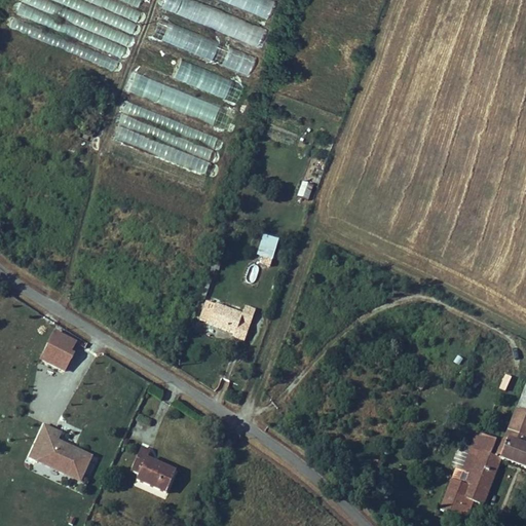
[(126,43),(130,33),(41,0),(21,0),(15,15),(120,53),(124,42),(126,43)]
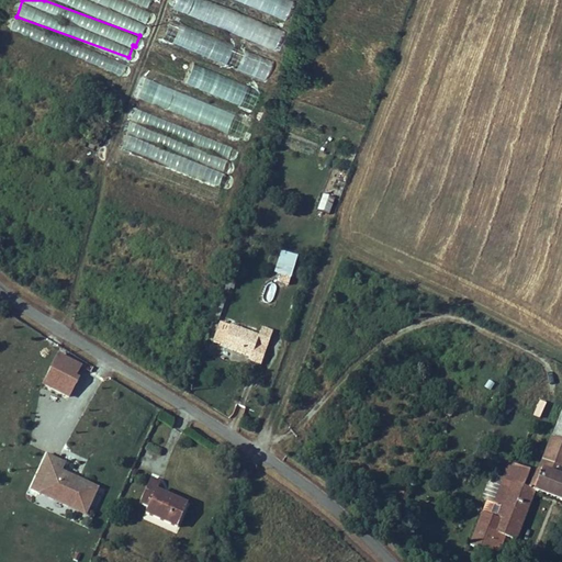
[(146,22),(87,0),(54,0),(143,32),(146,22)]
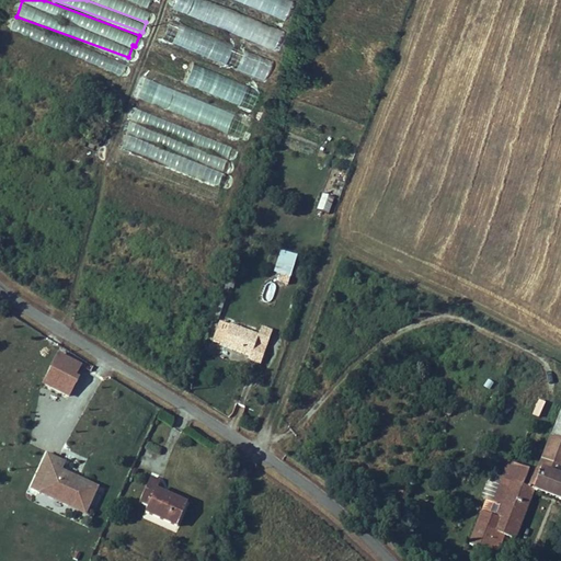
[(173,0),(171,10),(276,47),(283,27),(205,0),(173,0)]
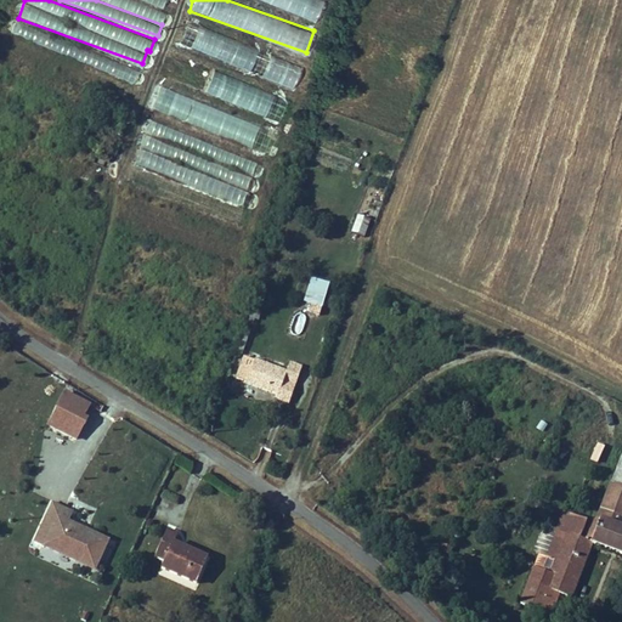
[(324,0),(263,0),(317,21),(324,0)]
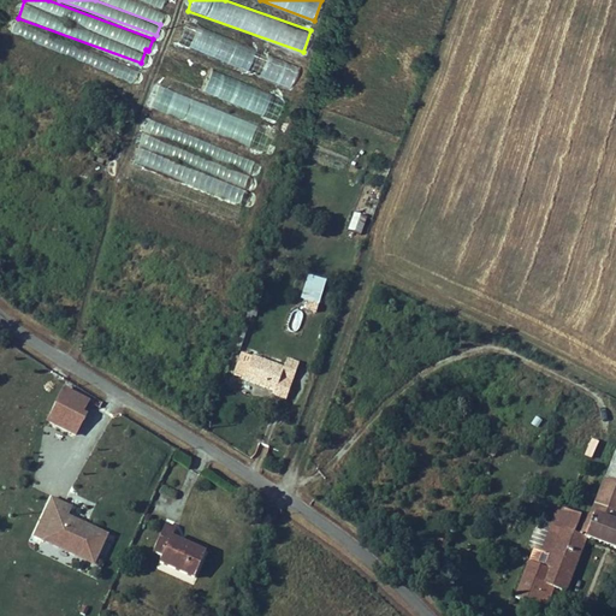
[(132,82),(137,70),(13,19),(9,31),(132,82)]
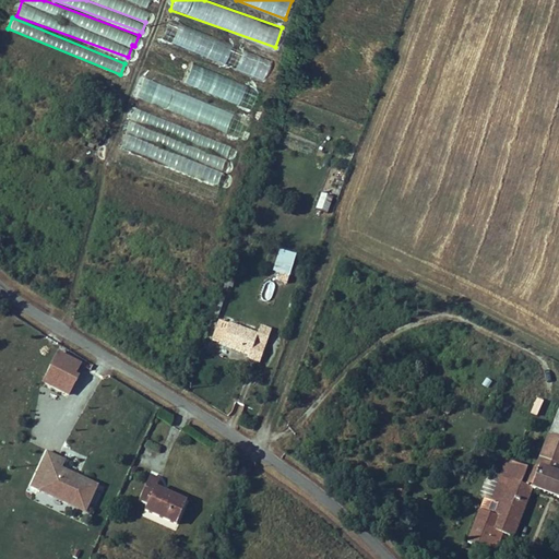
[(264,80),(272,61),(168,18),(159,37),(264,80)]
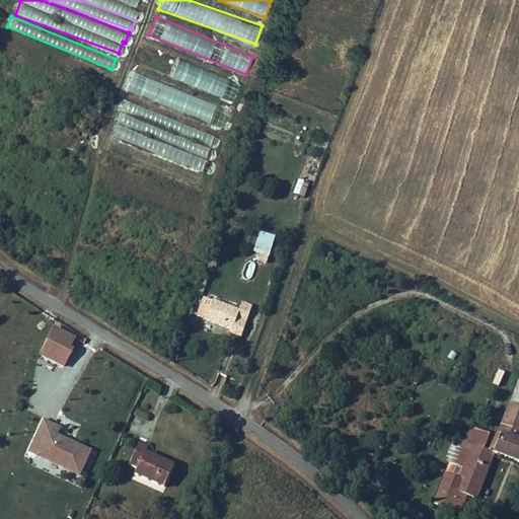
[(178,59),(171,77),(233,101),(240,83),(178,59)]
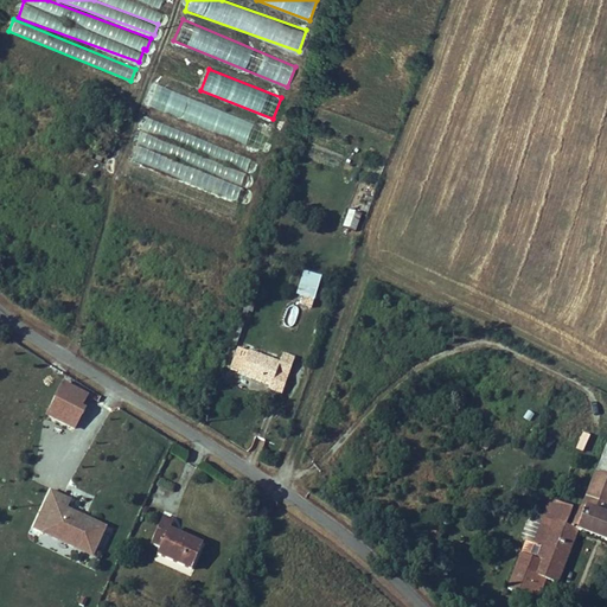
[(260,151),(268,129),(158,85),(149,106),(260,151)]
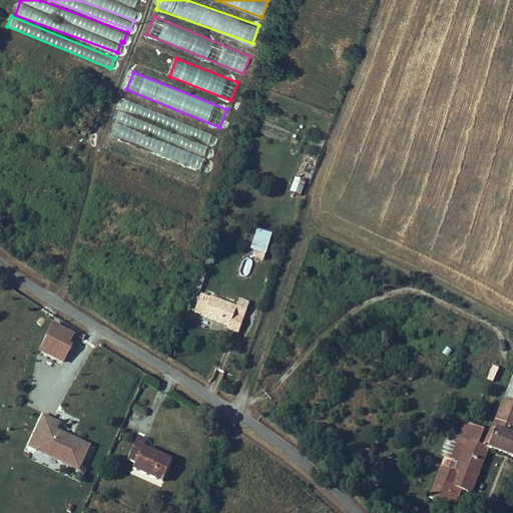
[(98,112),(101,105),(92,101),(89,108),(98,112)]
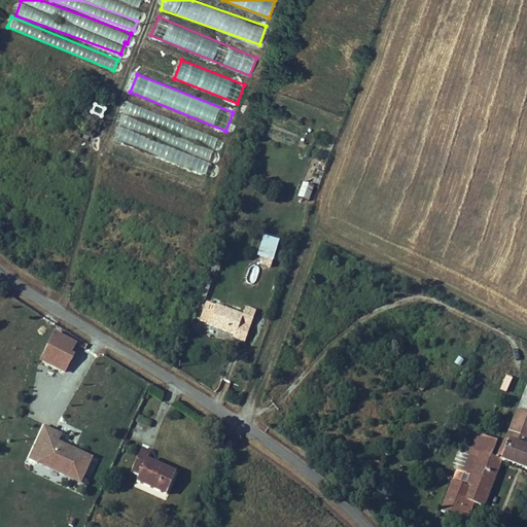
[(110,155),(203,186),(211,161),(210,160),(214,147),(215,147),(219,135),(127,105),(110,155)]
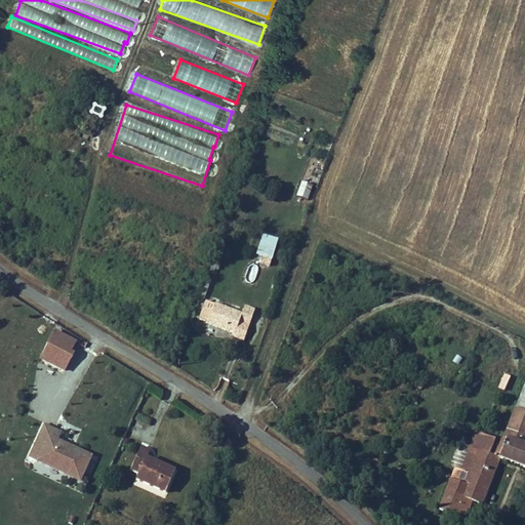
[(298,196),(310,199),(313,184),(301,182),(298,196)]
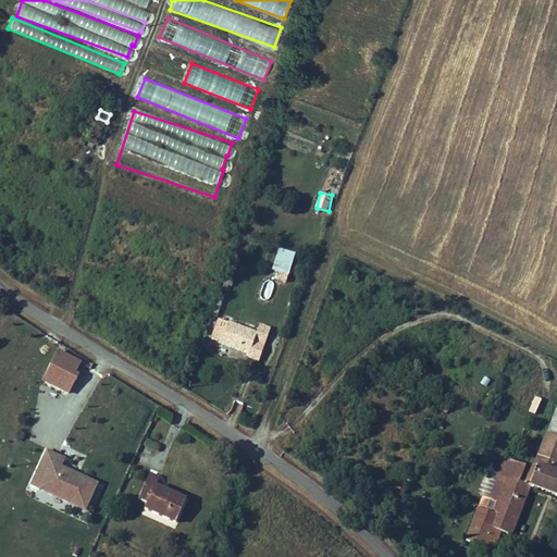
[(289,275),(296,252),(280,247),(272,270),(289,275)]
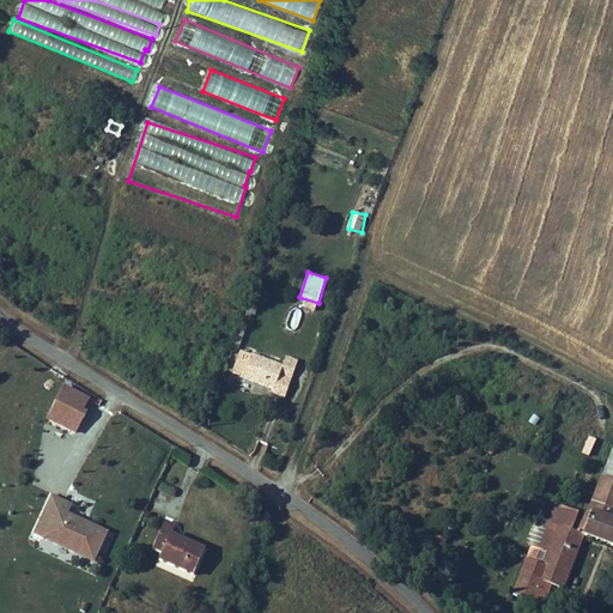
[(242,378),(273,389),(272,393),(272,394),(284,398),(290,380),(279,376),(281,366),(250,356),(242,378)]
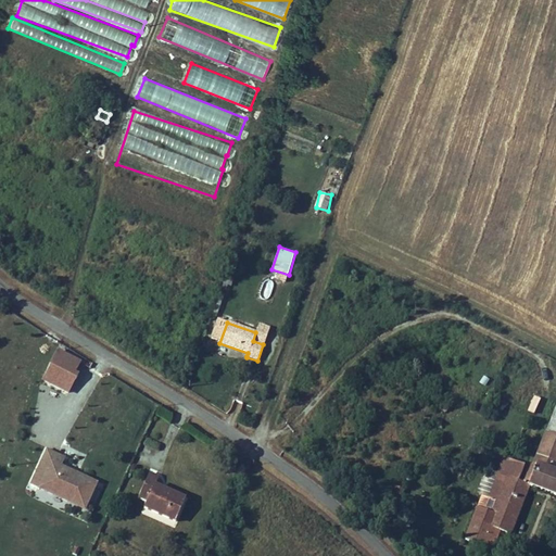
[(58,353),(52,364),(73,374),(78,363),(58,353)]
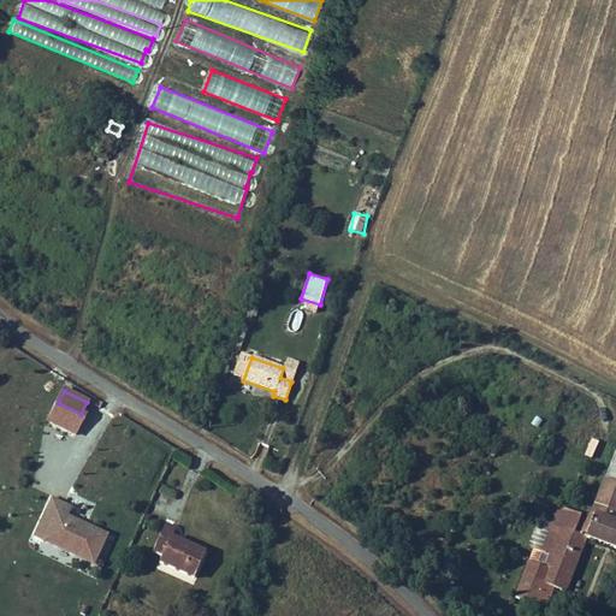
[(584,456),(591,458),(598,440),(591,438),(584,456)]
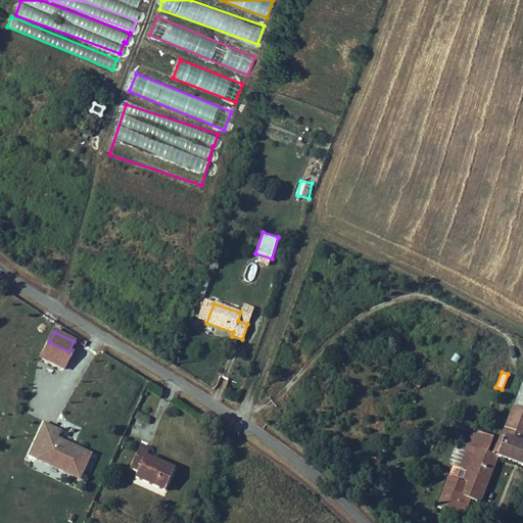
[(522,381),(501,438),(497,437),(490,455),(475,449),(474,455),(465,452),(459,469),(467,472),(464,482),(448,477),(437,508),(462,517),(469,498),(478,503),(496,457),(515,465),(522,467),(522,381)]
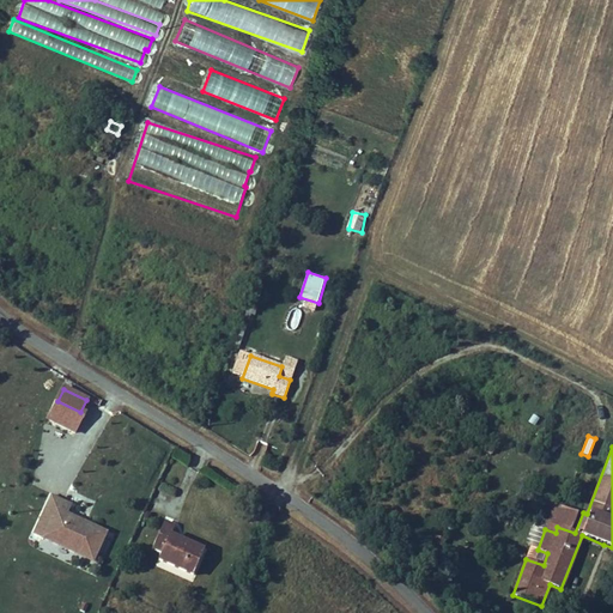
[(31,539),(96,560),(107,528),(67,514),(72,502),(47,493),(31,539)]
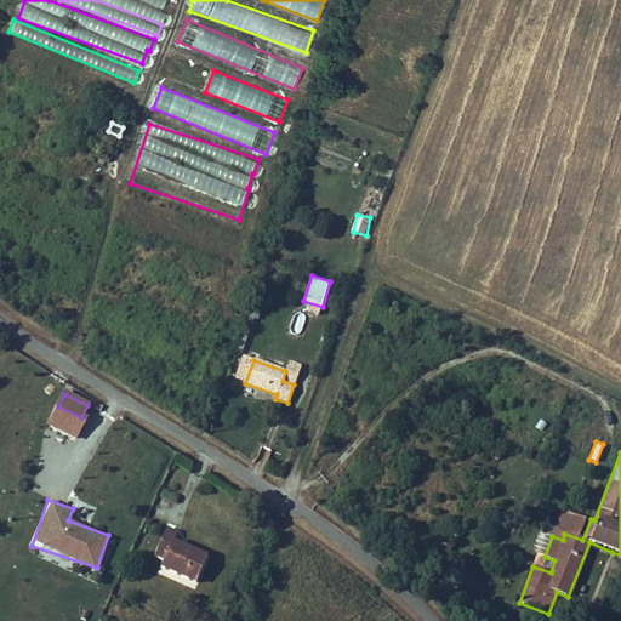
[(567,518),(563,528),(580,534),(584,524),(567,518)]
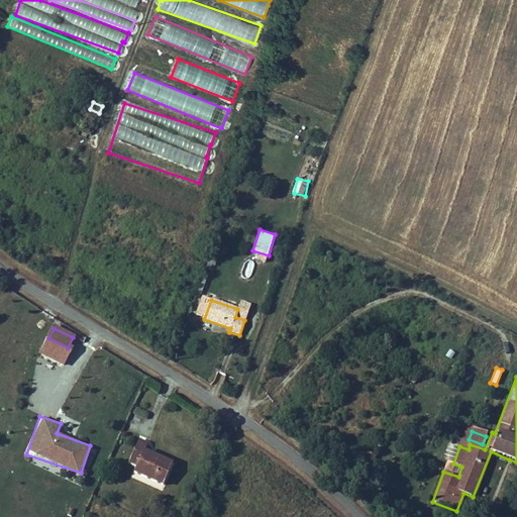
[(147,443),(139,439),(129,461),(137,464),(134,472),(164,485),(173,463),(144,450),(147,443)]
